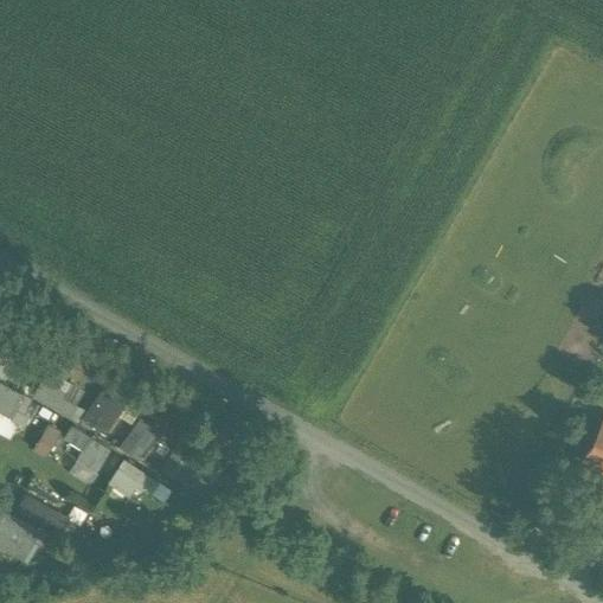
[(0,379),(15,389),(24,373),(12,367),(23,350),(0,337),(0,379)]
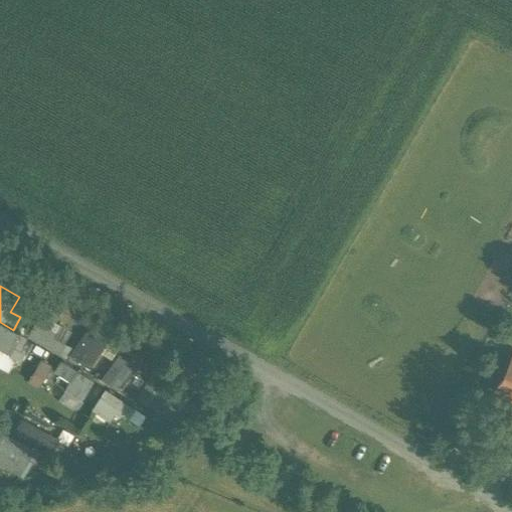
[(44,304),(26,338),(90,371),(98,354),(112,361),(120,346),(86,328),(74,349),(65,344),(70,333),(55,326),(62,313),(44,304)]
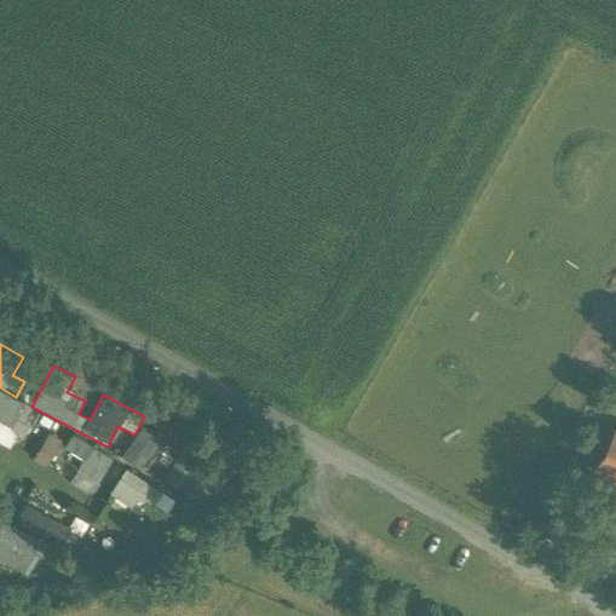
[(615,426),(614,426),(589,472),(615,487),(615,426)]
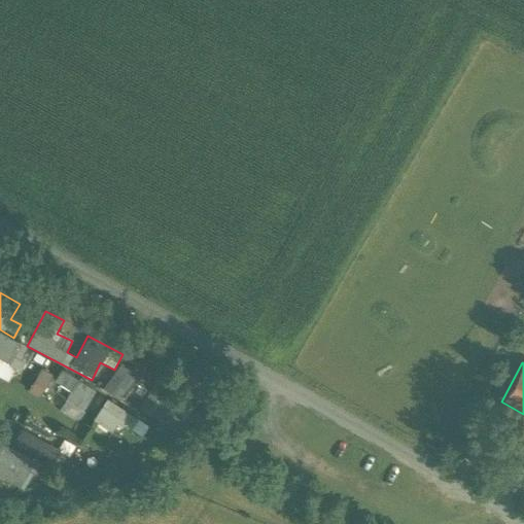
[(123,403),(142,378),(123,363),(103,388),(123,403)]
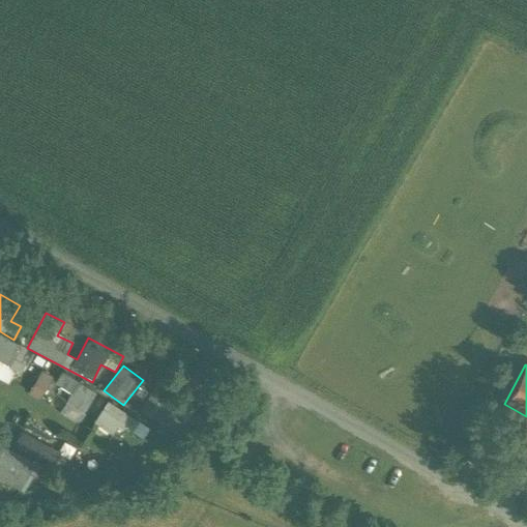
[(173,436),(191,413),(157,388),(140,411),(173,436)]
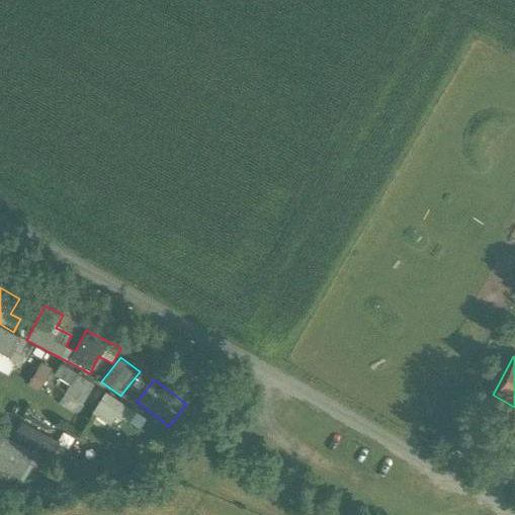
[(106,393),(94,410),(124,431),(137,414),(106,393)]
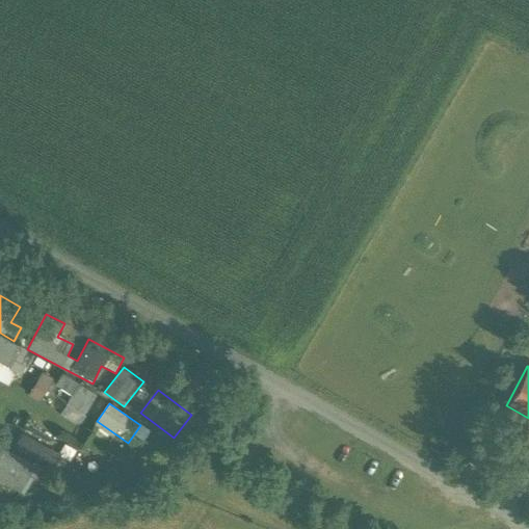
[(41,465),(49,447),(21,433),(12,450),(41,465)]
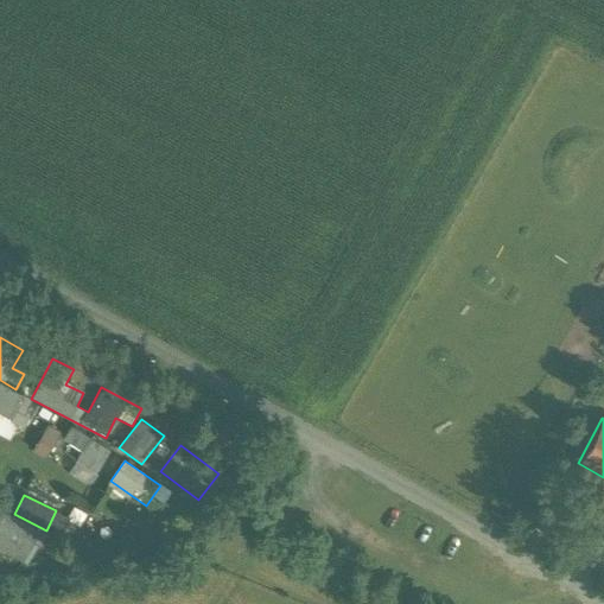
[(0,551),(31,565),(45,533),(0,513),(0,551)]
